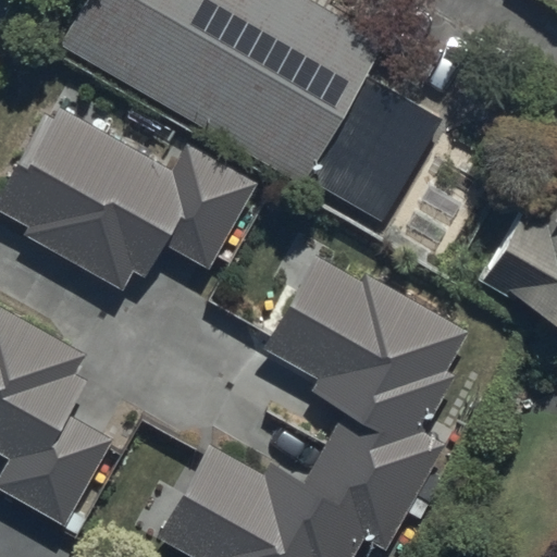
[(84,0),(58,48),(376,229),(437,121),(362,78),(384,38),(316,0),(84,0)]
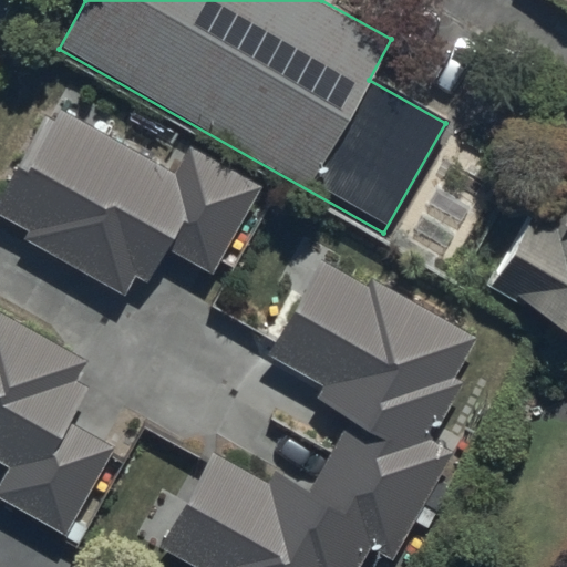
[(175,176),(50,107),(0,198),(0,227),(124,296),(136,276),(151,284),(168,250),(212,274),(259,187),(189,148),(175,176)]
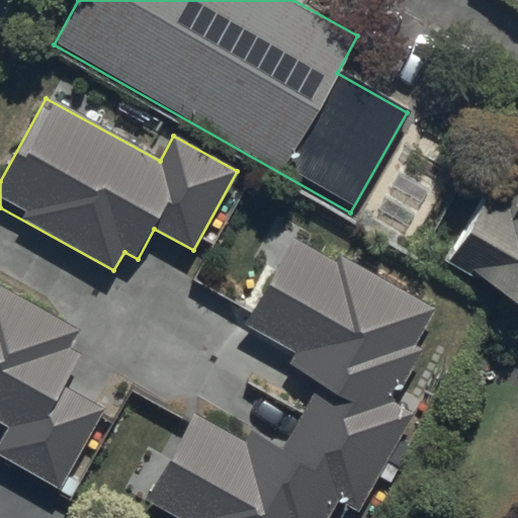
[(517,132),(515,131),(446,266),(517,303),(517,132)]
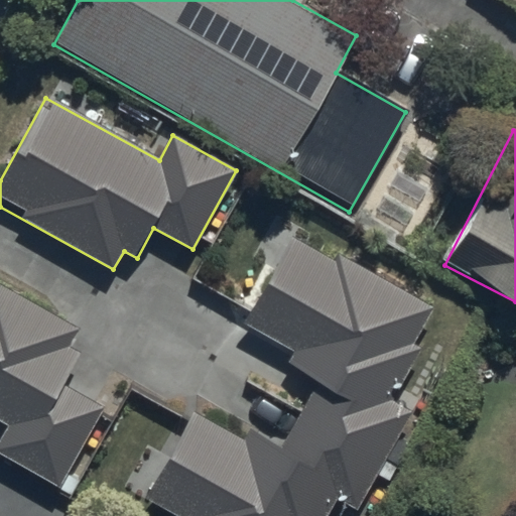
[(431,307),(339,256),(335,264),(292,240),(246,325),(296,352),(291,362),(325,380),(286,448),(249,427),(243,438),(191,410),(143,497),(177,515),(329,515),(338,500),(359,511),(413,413),(392,401),(421,350),(411,344),(431,307)]
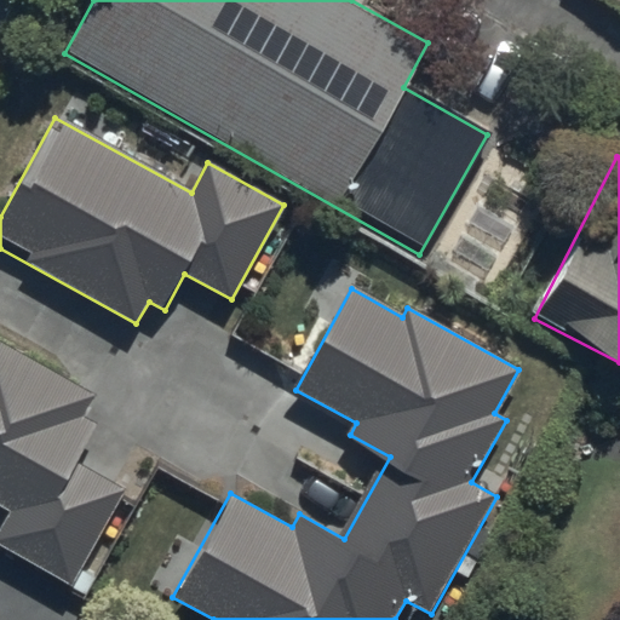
[(0,504),(11,511),(0,530),(0,545),(72,585),(126,489),(75,460),(96,424),(84,418),(96,395),(0,340),(0,504)]
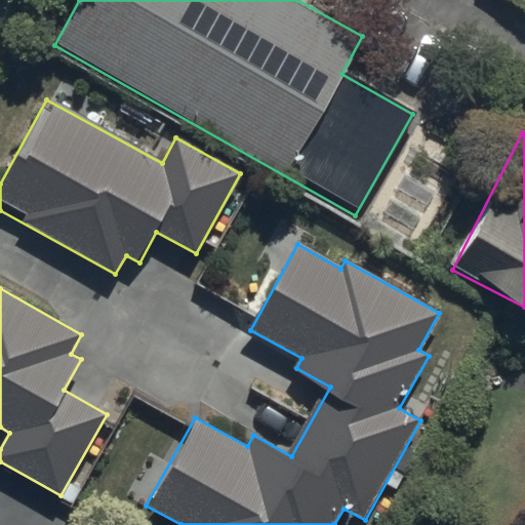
All buildings are outlined.
